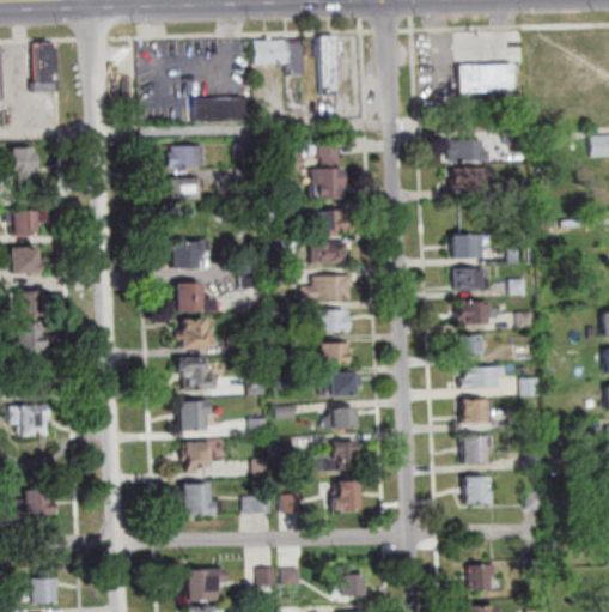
[(318,37),(335,36),(338,92),(321,94),(318,37)]
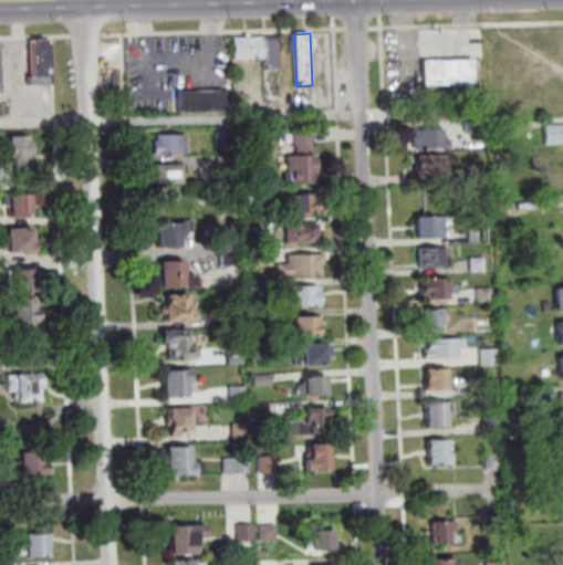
[(263,37),(279,35),(280,67),(264,69),(263,37)]
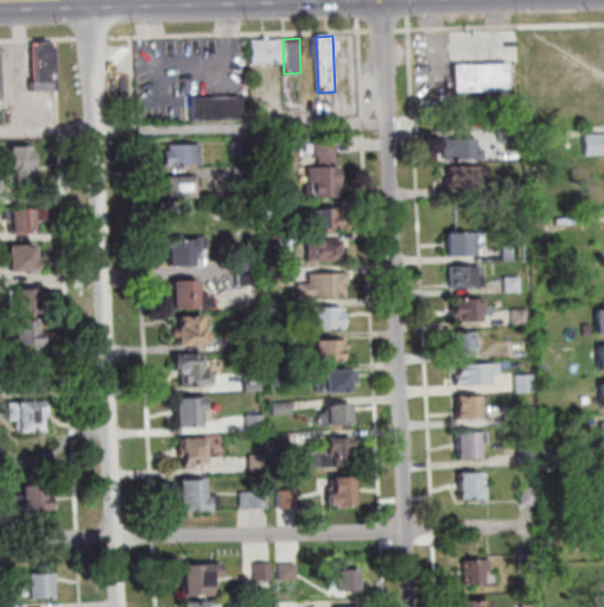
[(250,39),(280,39),(281,63),(252,63),(250,39)]
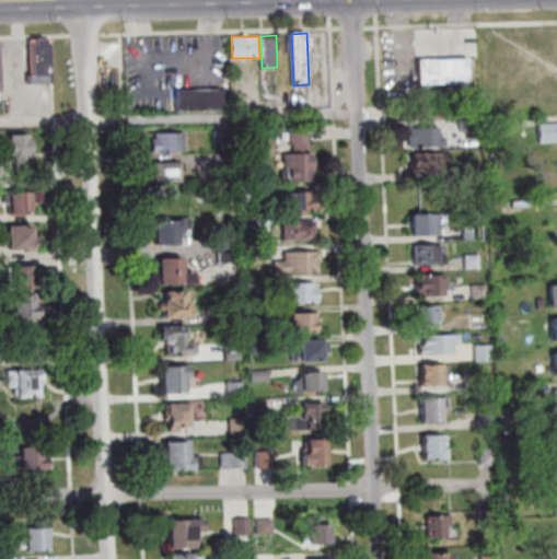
[(36,44),(39,44),(39,39),(49,39),(50,44),(54,43),(55,84),(34,84),(34,77),(37,77),(36,44)]
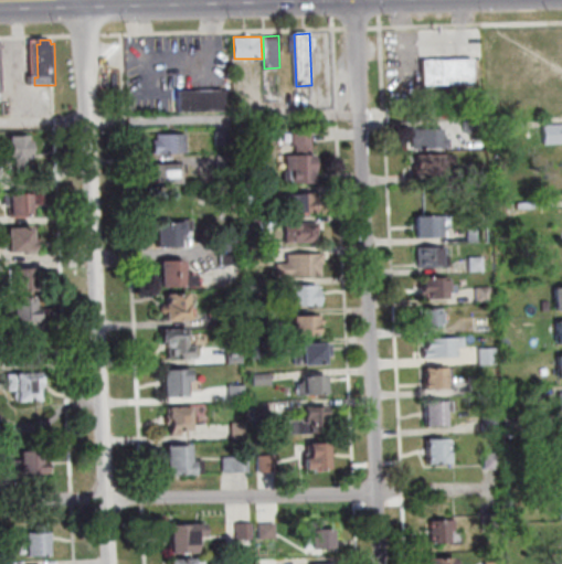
[(421,59),(421,86),(477,85),(476,57),(421,59)]
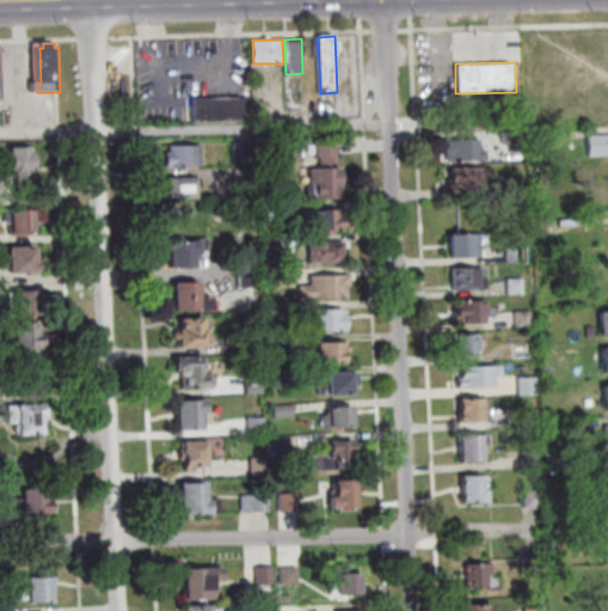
[(194,96),(243,95),(243,123),(195,122),(194,96)]
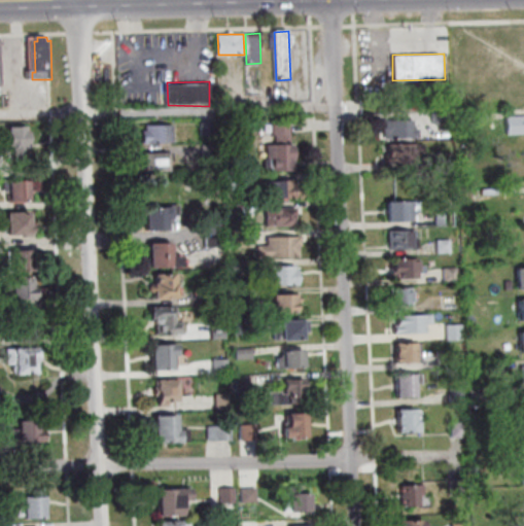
[(447,125),(434,125),(434,114),(447,113),(447,125)]
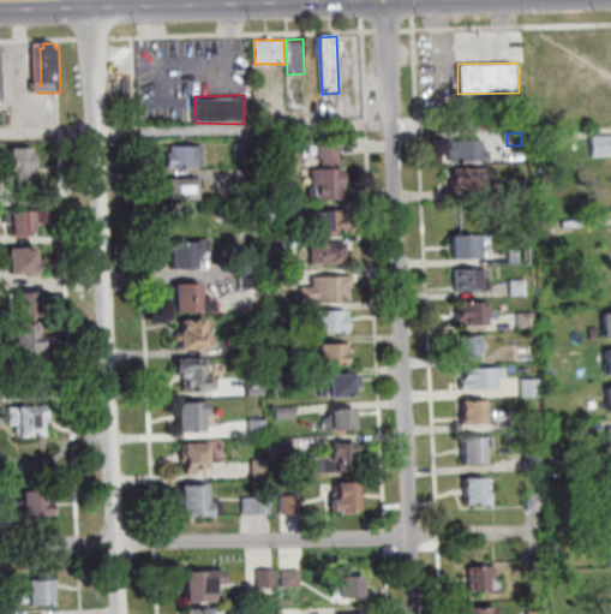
[(610,133),(591,136),(592,159),(610,156),(610,133)]
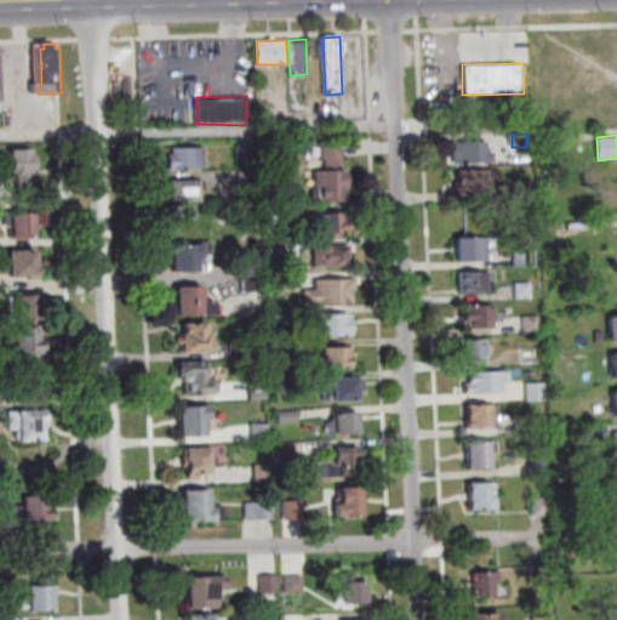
[(547,147),(547,137),(564,137),(564,147),(547,147)]
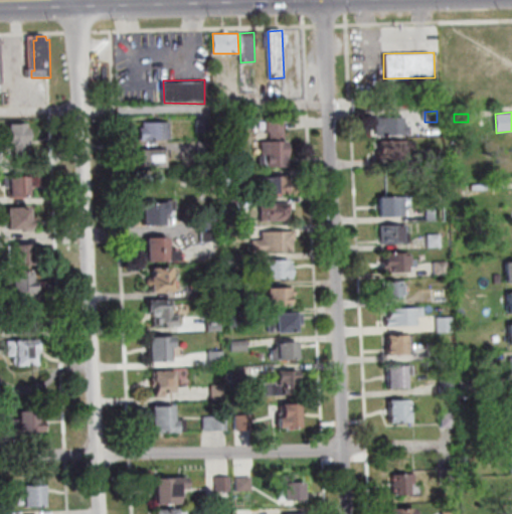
[(371,117),(406,116),(407,136),(372,136),(371,117)]
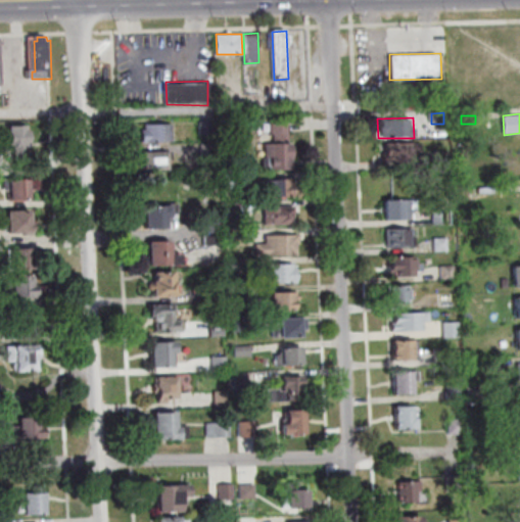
[(271,121),(271,133),(275,133),(276,142),(290,142),(289,120),(271,121)]
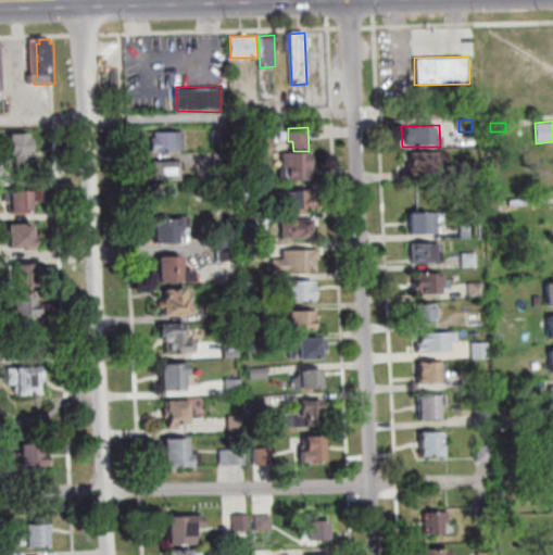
[(215,129),(228,129),(228,143),(216,144),(215,129)]
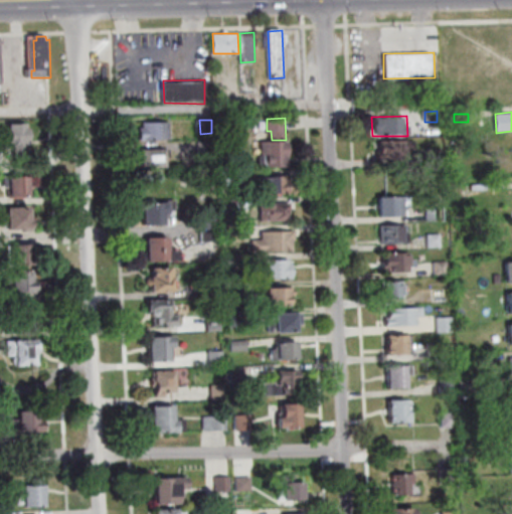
[(32,156),(19,156),(18,143),(14,143),(14,123),(32,123),(32,156)]
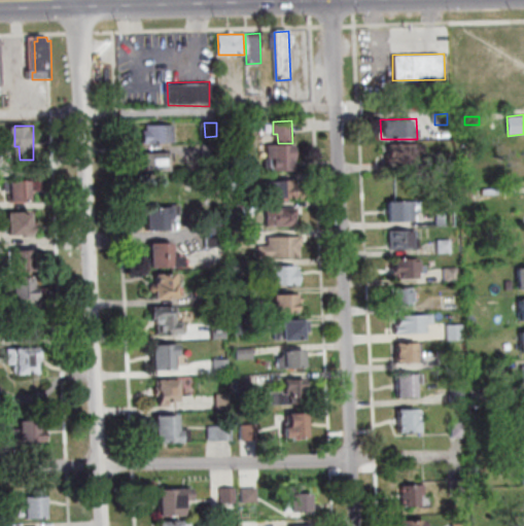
[(146,144),(145,127),(173,127),(173,143),(146,144)]
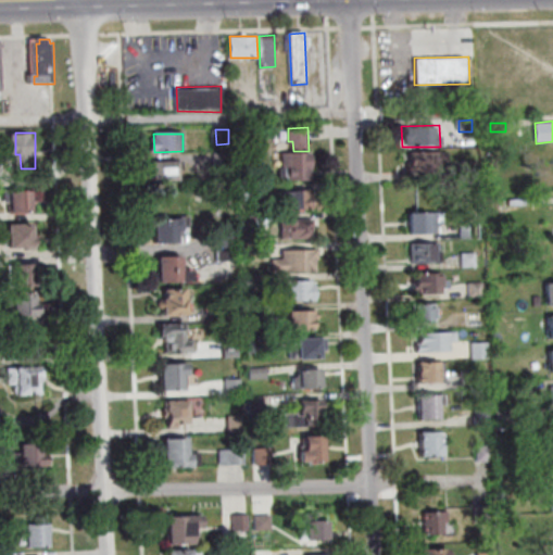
[(411,153),(449,151),(450,169),(412,171),(411,153)]
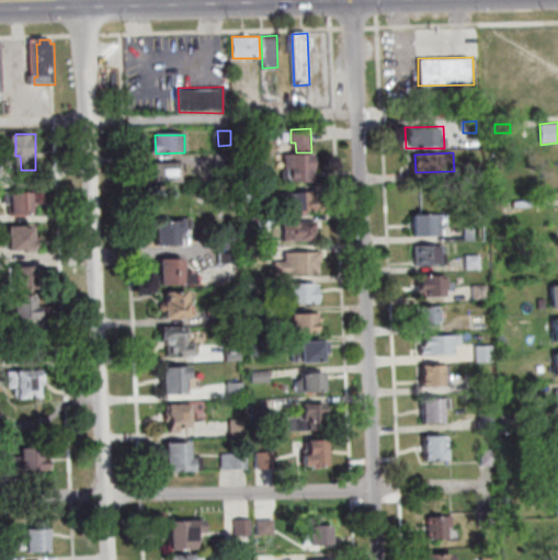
[(285,155),(316,153),(316,182),(292,182),(292,168),(286,168),(285,155)]
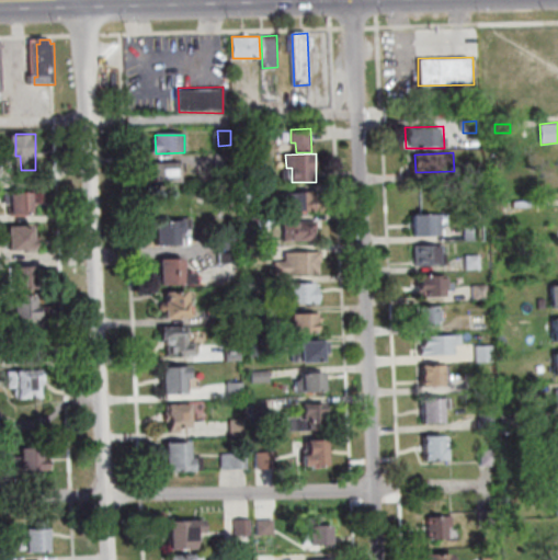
[(230,155),(231,170),(217,171),(217,156),(230,155)]
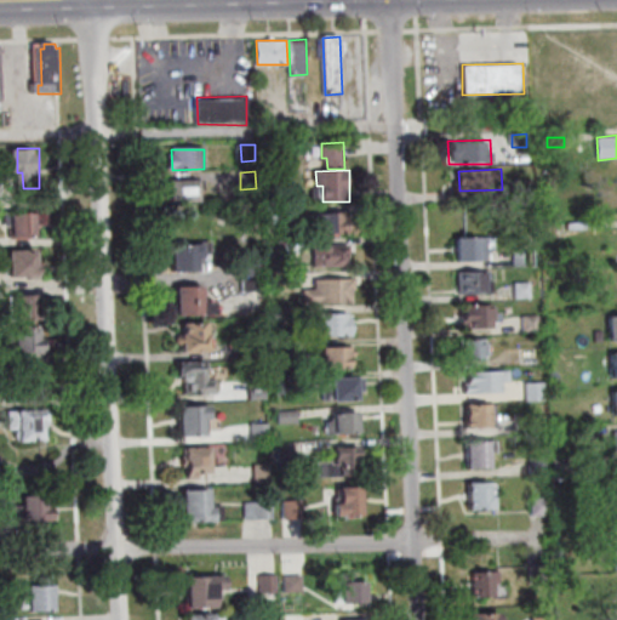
[(169,180),(169,202),(201,202),(201,180),(169,180)]
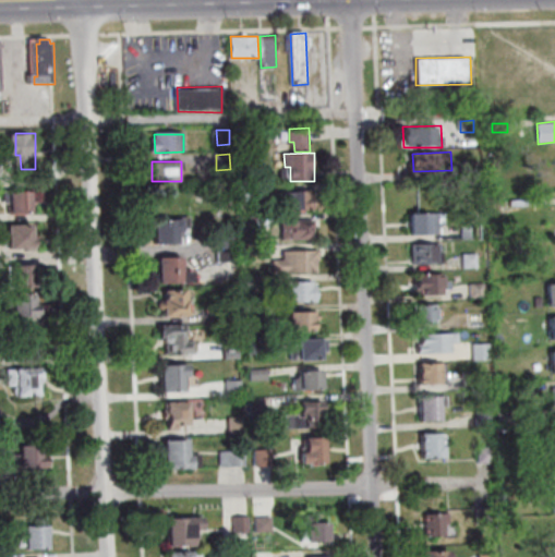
[(466,177),(466,164),(480,162),(480,176),(466,177)]
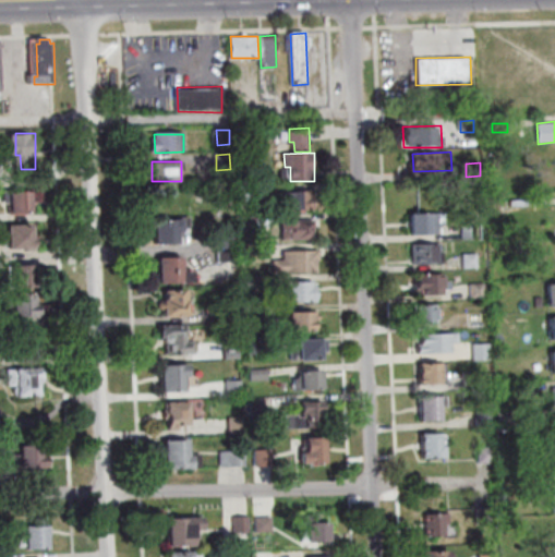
[(242,186),(257,186),(257,203),(242,203),(242,186)]
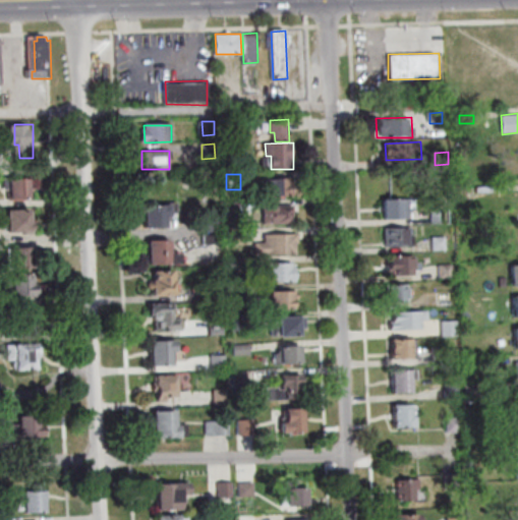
[(13,200),(13,189),(8,189),(8,178),(35,178),(36,199),(13,200)]
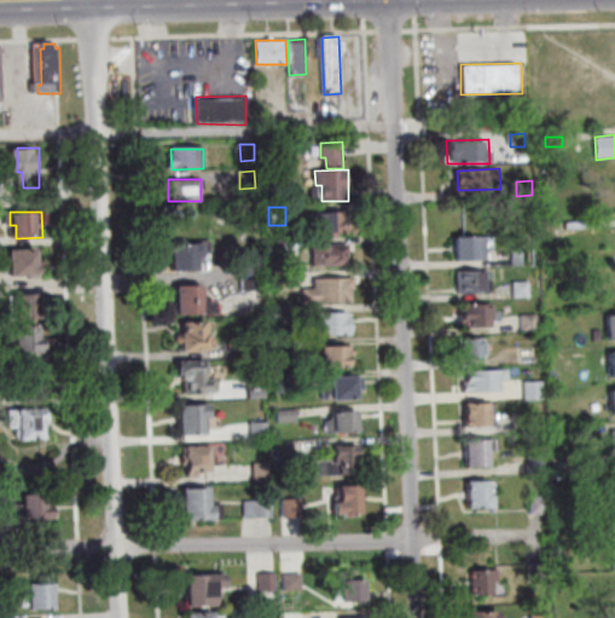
[(314,213),(347,212),(347,232),(314,232),(314,213)]
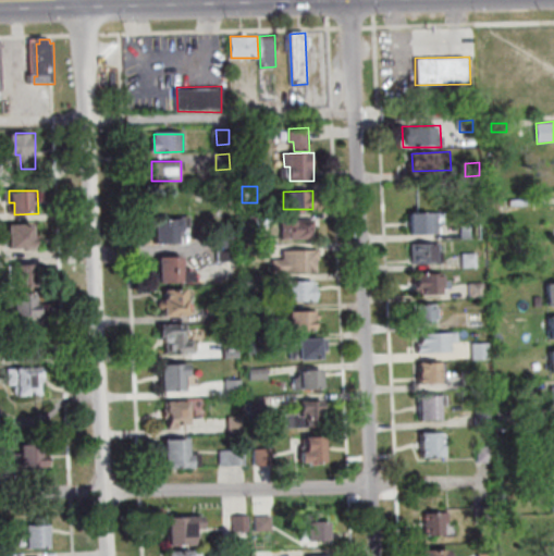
[(409,213),(410,235),(430,234),(429,212),(409,213)]
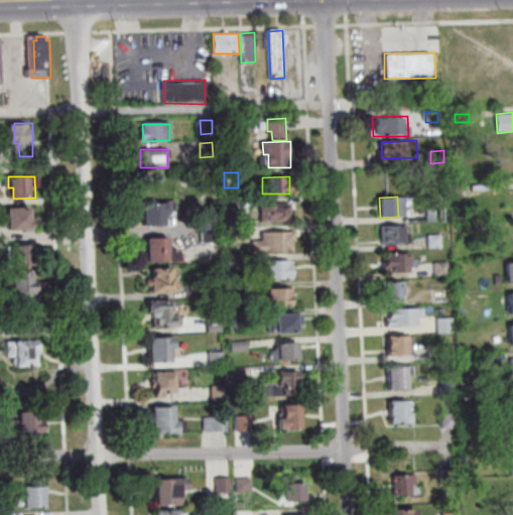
[(237,200),(238,213),(225,214),(224,201),(237,200)]
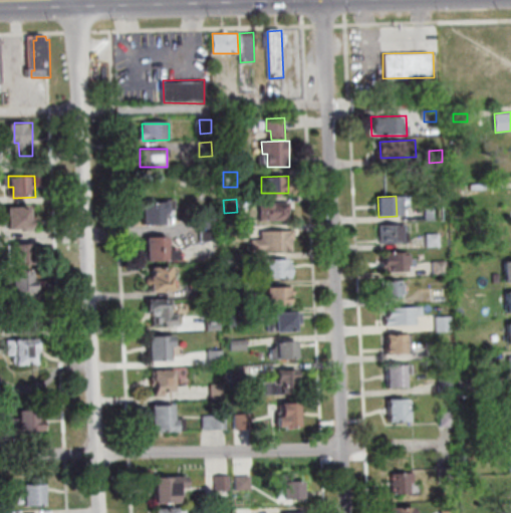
[(143,203),(168,201),(169,214),(165,214),(166,223),(144,224),(143,203)]
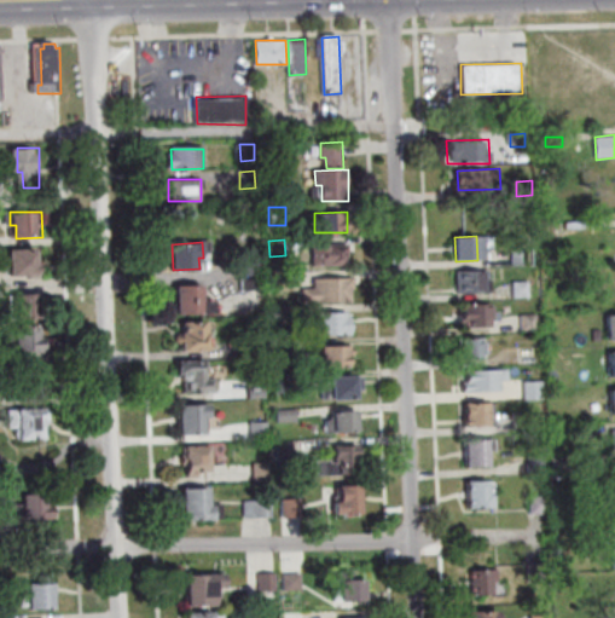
[(312,244),(313,267),(353,266),(352,243),(312,244)]
